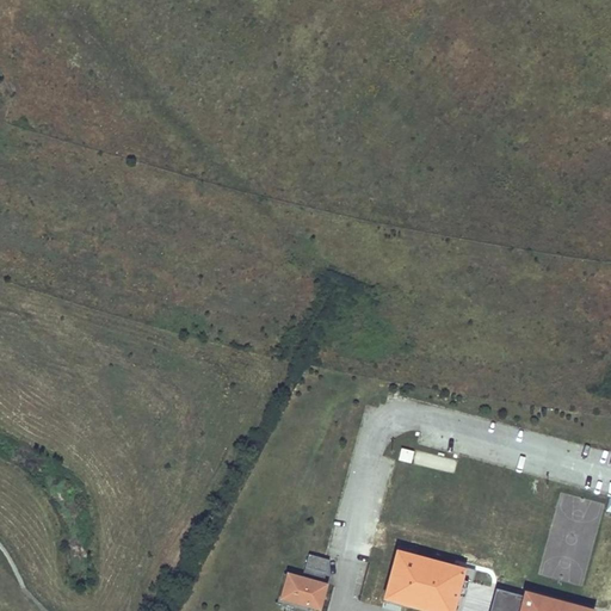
[(315,571),(326,573),(329,560),(309,555),(306,567),(315,571)]
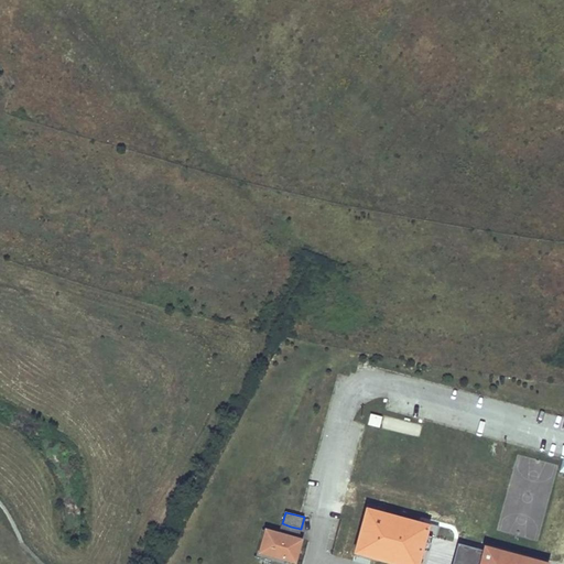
[(301,529),(291,527),(289,537),(299,540),(301,529)]
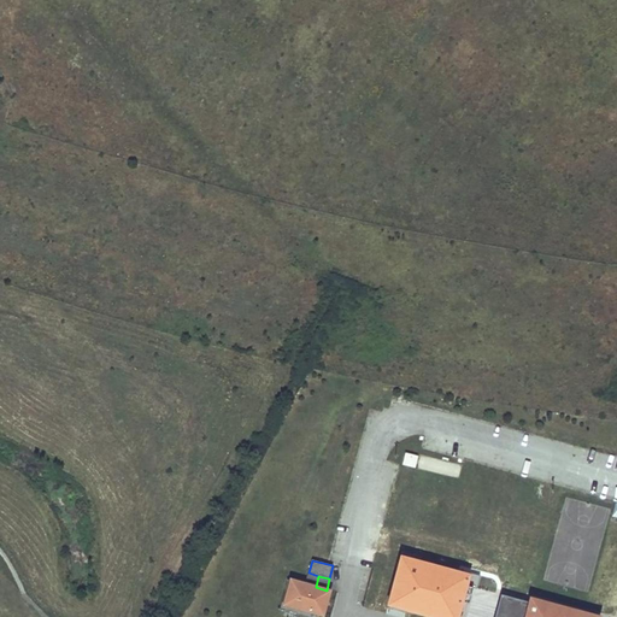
[(323,615),(329,591),(327,591),(316,587),(288,580),(286,589),(289,591),(285,604),(311,611),(323,615)]
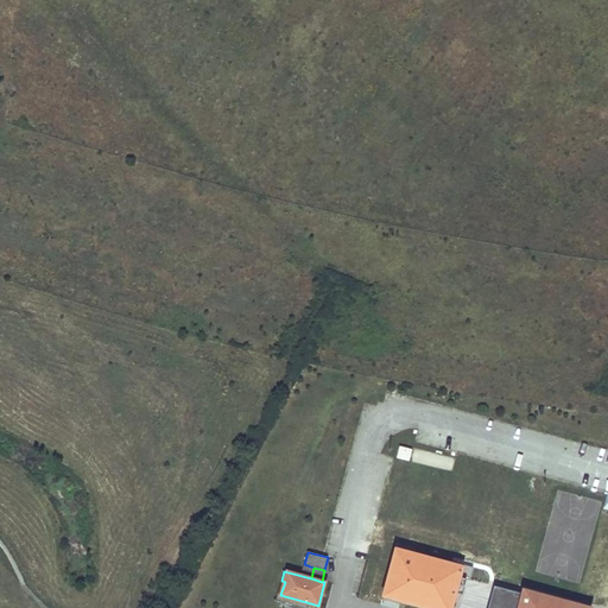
[(305,607),(306,602),(280,595),(285,582),(282,581),(276,600),(304,607),(305,607)]
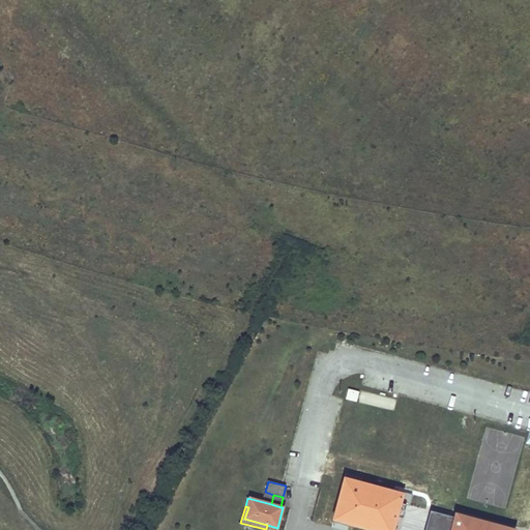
[(455,518),(430,510),(424,529),(513,529),(455,514),(455,518)]
